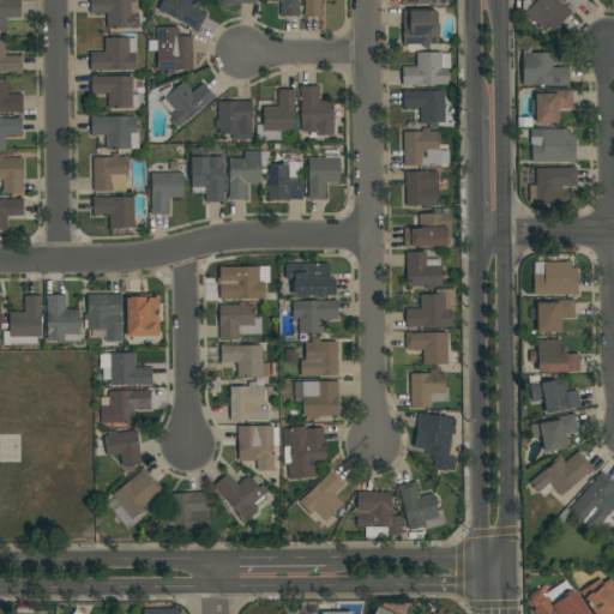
[(0,0),(20,0),(20,17),(6,17),(6,31),(0,31),(0,0)]
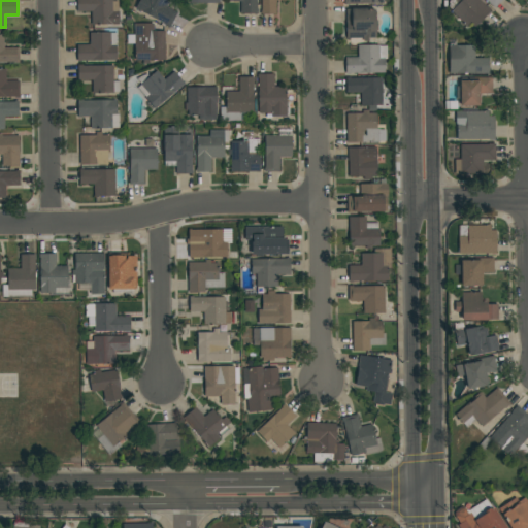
[(112,0),(112,1),(118,1),(118,11),(119,11),(119,24),(92,25),(92,11),(77,11),(76,0),(112,0)]
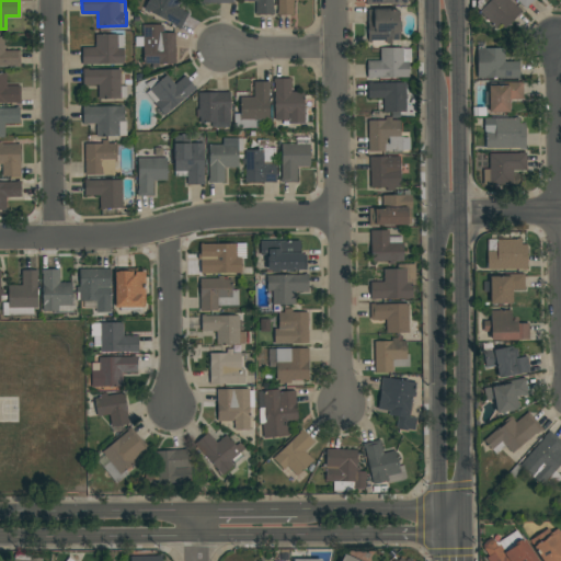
[(144,9),(148,0),(180,0),(176,7),(189,13),(180,29),(175,26),(175,25),(144,9)]
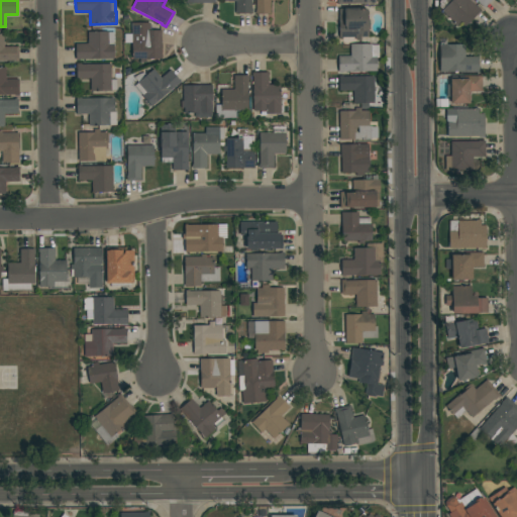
[(251,0),(251,9),(252,9),(252,13),(235,13),(235,1),(224,1),(224,0),(251,0)]
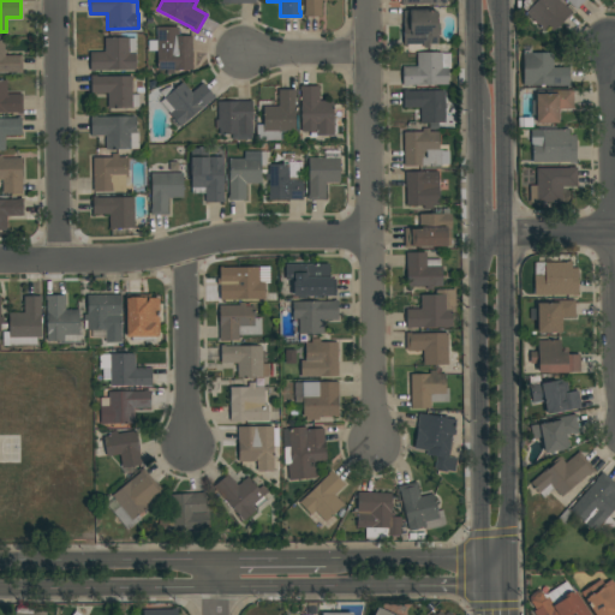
[(305,0),(322,0),(322,17),(304,17),(304,12),(305,12),(305,0)]
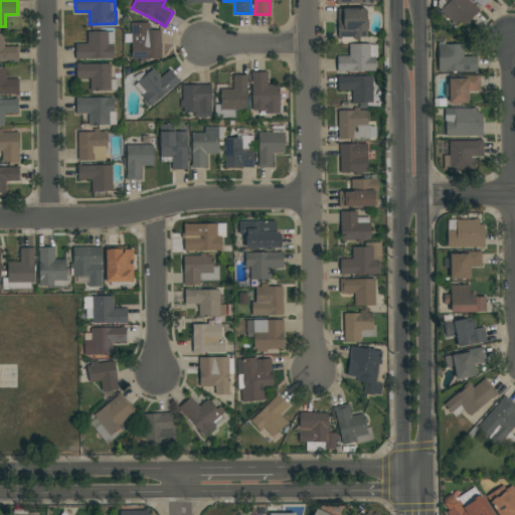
[(468,0),(475,7),(476,6),(480,10),(464,26),(460,23),(456,27),(453,23),(441,10),(437,6),(438,0),(468,0)]
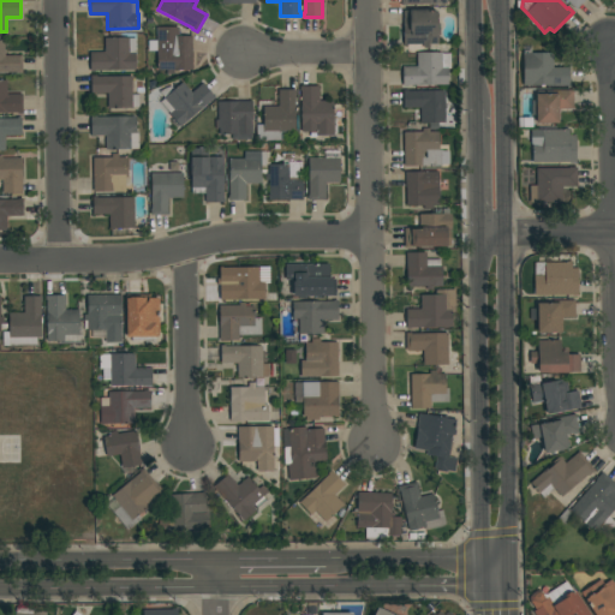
[(585,0),(577,10),(566,0),(585,0)]
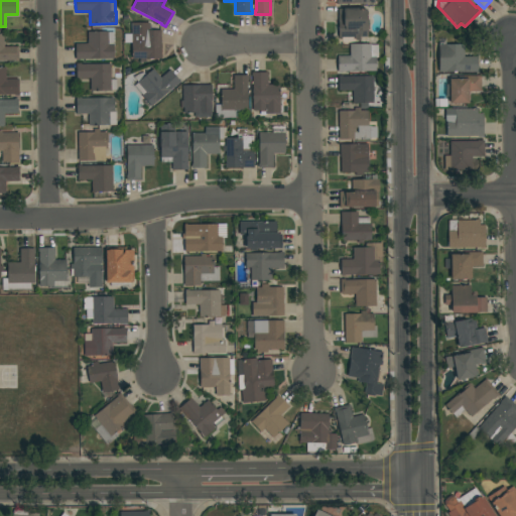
[(339,9),(344,9),(344,8),(358,8),(359,9),(367,9),(367,19),(368,19),(369,30),(368,30),(368,37),(360,37),(360,40),(355,40),(355,37),(342,37),(342,38),(339,38),(339,9)]
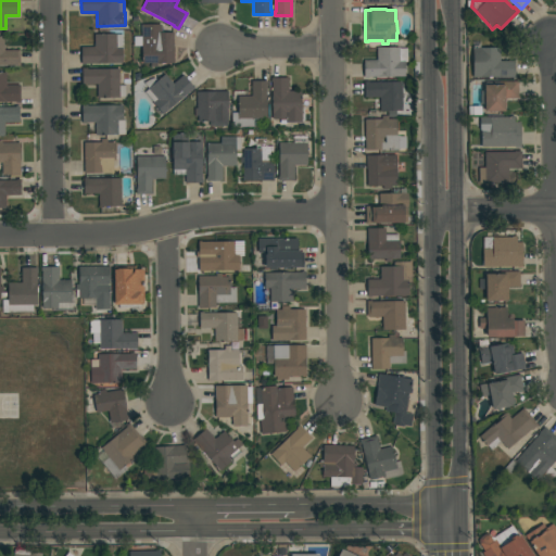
[(142,46),(136,46),(136,37),(141,37),(141,25),(162,25),(162,32),(164,32),(164,33),(173,33),(174,63),(158,63),(158,66),(151,66),(151,63),(142,63),(142,46)]
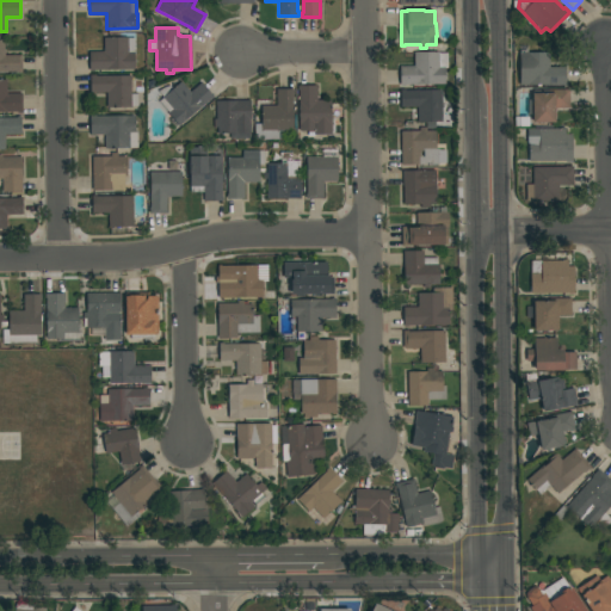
[(94,71),(94,72),(90,72),(90,53),(104,51),(104,38),(128,37),(128,38),(136,38),(136,53),(134,53),(135,69),(94,71)]
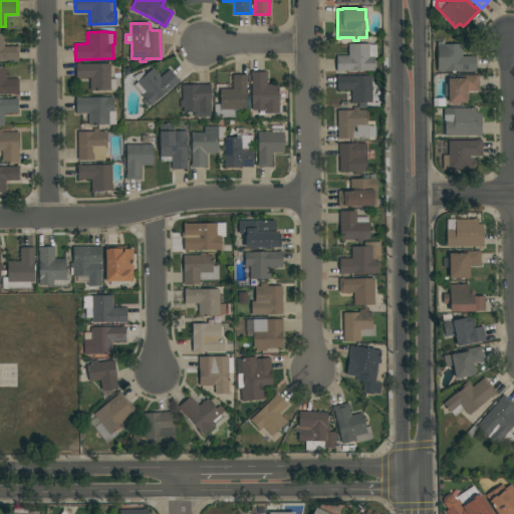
[(0,60),(0,34),(4,34),(4,46),(18,46),(18,61),(14,61),(14,60),(0,60)]
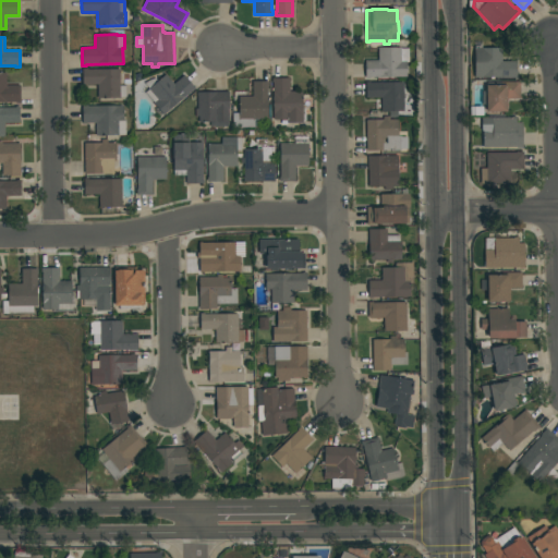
[(370,77),(370,79),(365,79),(365,60),(378,60),(378,48),(401,48),(409,48),(409,62),(407,62),(407,77),(370,77)]
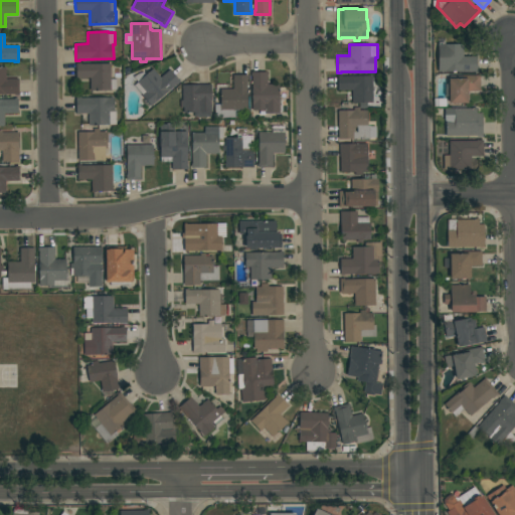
[(439,44),(464,44),(464,56),(477,56),(477,72),(462,72),(462,71),(439,71),(439,44)]
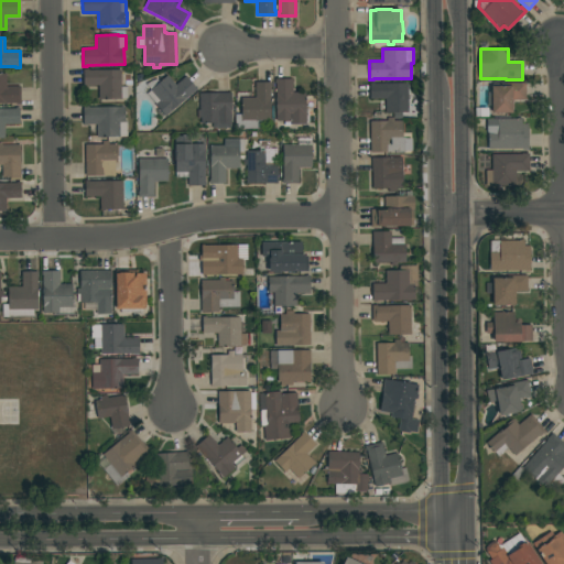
[(121,69),(121,87),(128,87),(128,98),(121,98),(121,99),(99,99),(99,85),(84,86),(84,69),(89,69),(89,71),(121,69)]
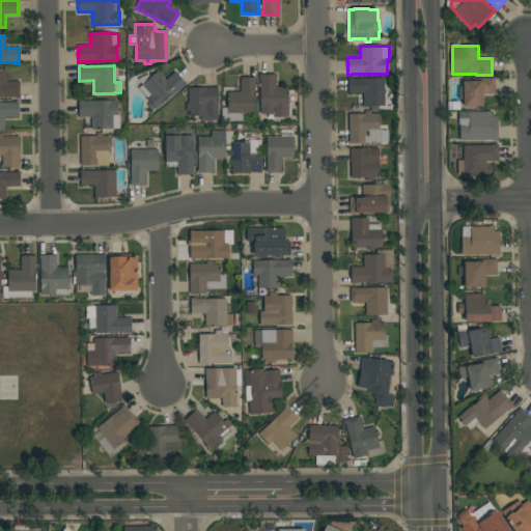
[(0,98),(0,70),(6,70),(6,81),(20,81),(20,99),(15,99),(15,98),(0,98)]
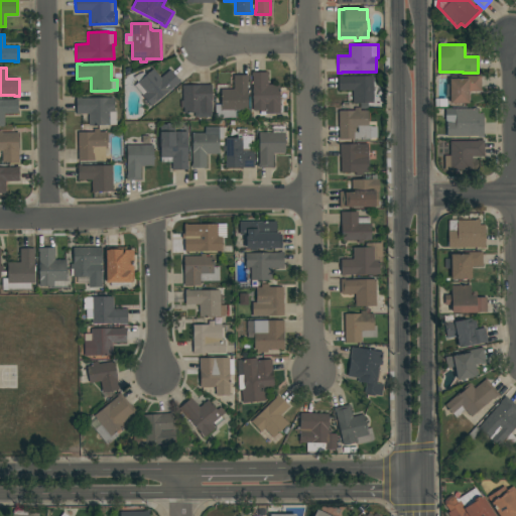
[(151,106),(142,96),(143,96),(134,86),(138,83),(134,78),(138,74),(139,76),(144,73),(146,76),(153,69),(160,78),(170,70),(180,83),(177,85),(177,84),(151,106)]
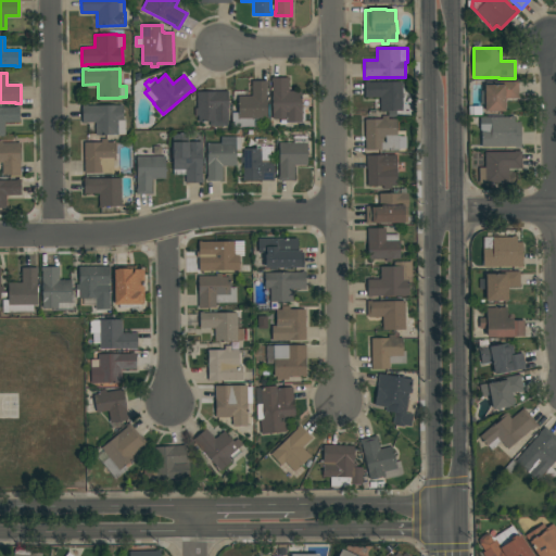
[(273,83),(272,83),(272,78),(289,78),(289,91),(301,91),(301,113),(302,113),(302,123),(286,123),(286,124),(280,124),(280,119),(273,119),(273,83)]
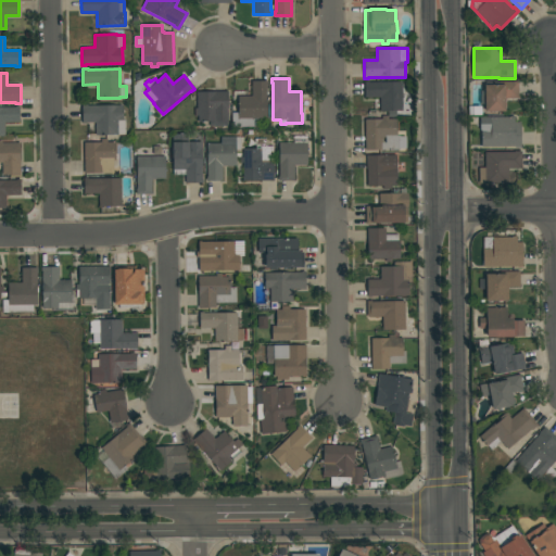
[(267,104),(270,104),(269,117),(267,117),(267,121),(262,121),(261,126),(253,126),(253,127),(232,127),(232,113),(238,113),(238,96),(252,97),(252,80),(267,81),(267,85),(267,104)]
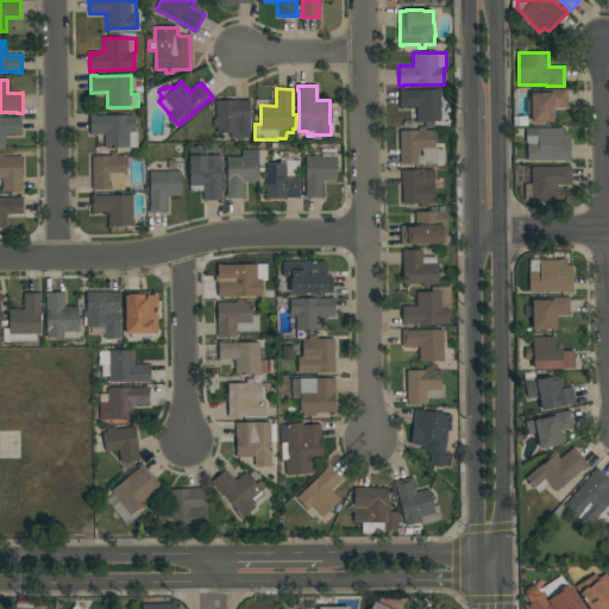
[(447,121),(416,121),(416,107),(400,107),(400,89),(413,89),(413,90),(440,90),(441,108),(447,108),(447,121)]
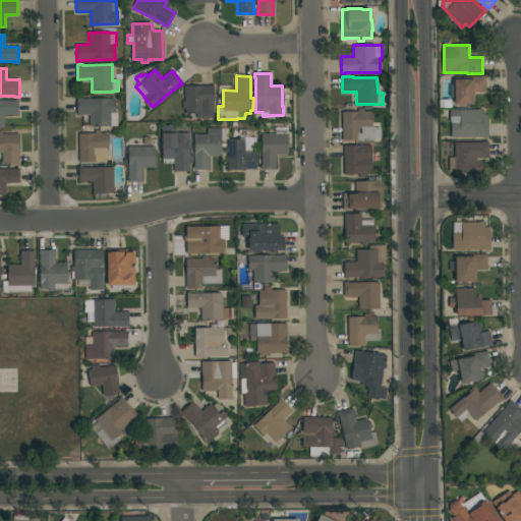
[(454,101),(450,101),(450,84),(454,84),(454,79),(468,79),(468,76),(485,76),(486,93),(473,93),(473,105),(454,105),(454,101)]
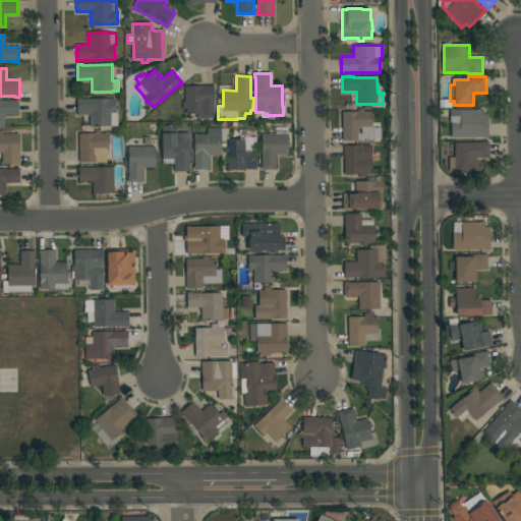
[(214,85),(214,102),(214,114),(213,114),(213,118),(197,118),(196,114),(186,114),(186,109),(182,109),(182,102),(184,102),(184,87),(214,85)]
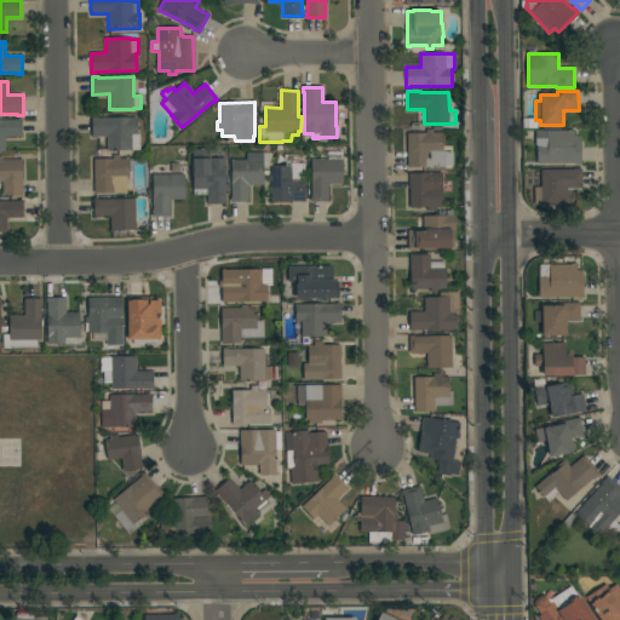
[(0,120),(13,120),(13,119),(22,118),(22,136),(5,136),(5,153),(0,153),(0,120)]
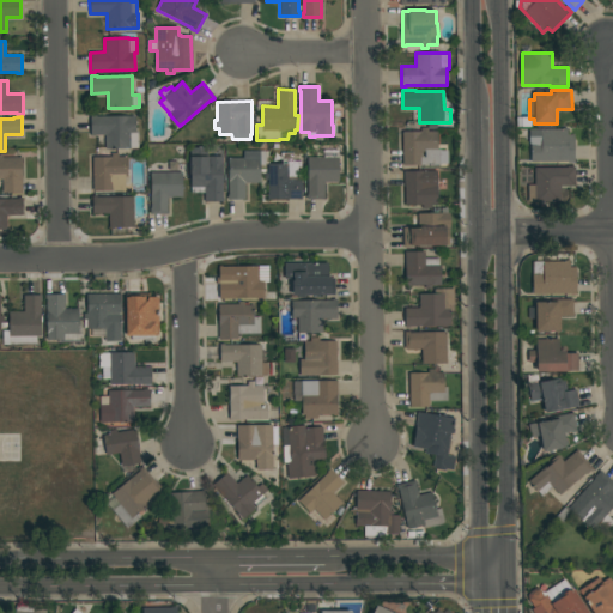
[(135,116),(135,129),(138,129),(139,149),(105,149),(105,135),(91,135),(91,116),(97,116),(135,116)]
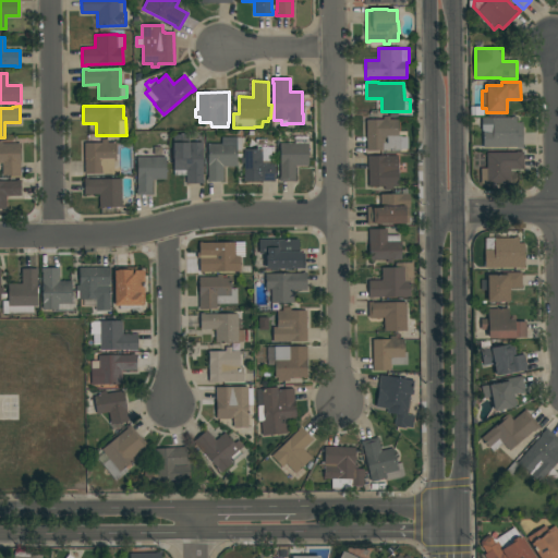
[(366,120),(384,120),(384,117),(389,117),(389,120),(398,120),(398,136),(401,136),(401,137),(408,137),(409,150),(366,150),(366,120)]
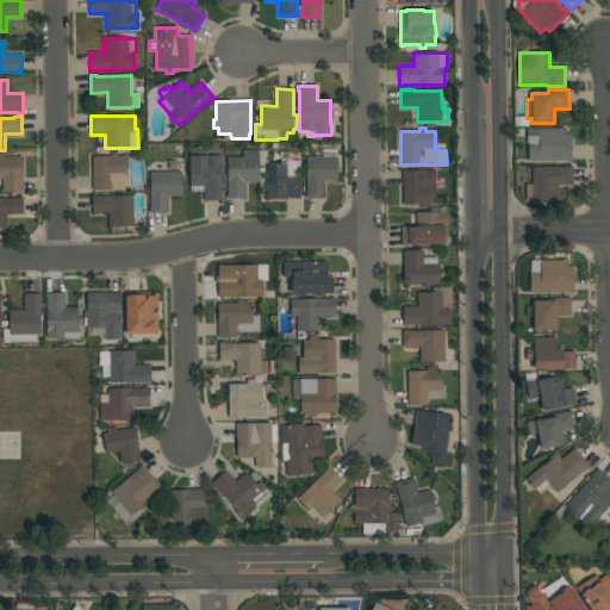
[(528,162),(528,143),(527,143),(527,129),(539,129),(558,129),(558,128),(565,128),(565,135),(571,135),(571,162),(565,162),(565,161),(528,162)]
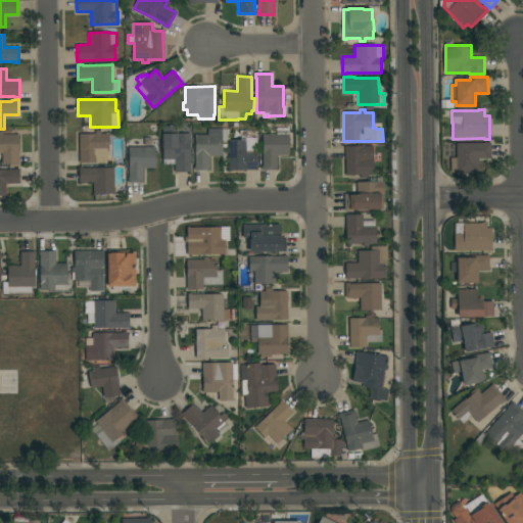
[(190,169),(191,169),(191,173),(175,173),(175,164),(163,164),(163,160),(162,160),(162,126),(177,126),(177,134),(190,134),(190,169)]
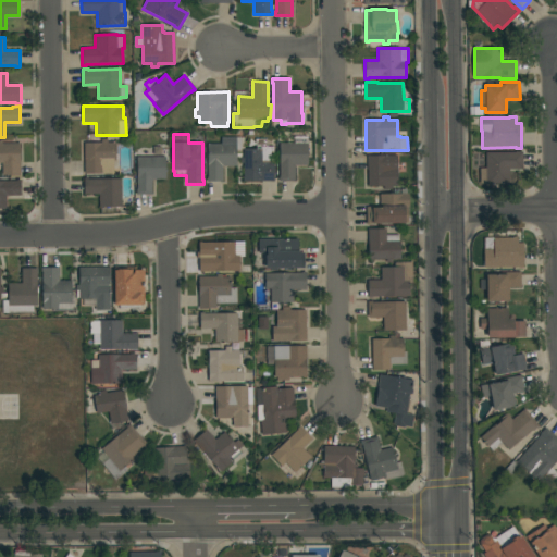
[(280,144),(295,144),(295,136),(308,136),(308,165),(295,165),(295,182),(279,182),(279,176),(280,176),(280,144)]
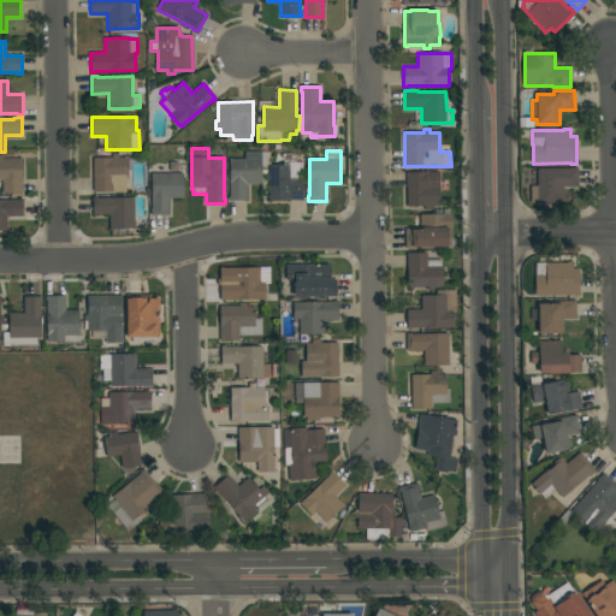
[(230,159),(244,159),(244,152),(270,152),(270,165),(283,165),(283,154),(295,154),(295,163),(302,163),(302,181),(303,181),(303,200),(270,201),(270,181),(266,181),(266,175),(270,175),(270,166),(261,166),(261,184),(247,184),(247,200),(229,201),(229,196),(230,196),(230,159)]
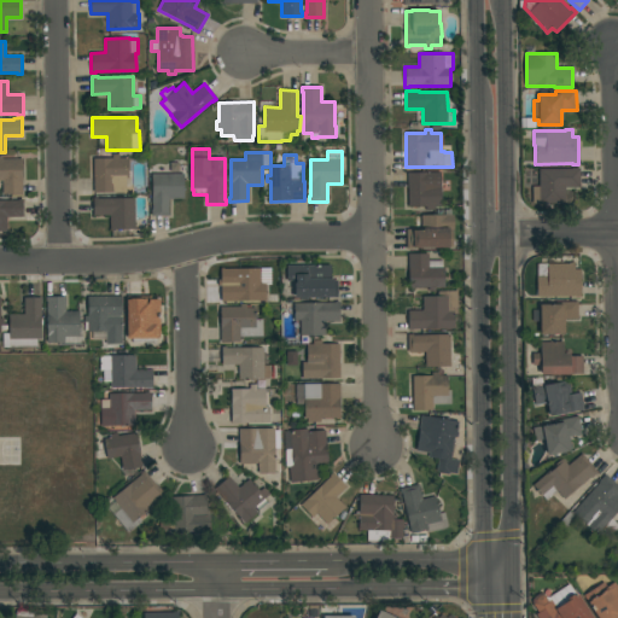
[(93,158),(112,158),(112,155),(118,155),(118,158),(128,158),(129,179),(124,179),(124,192),(94,193),(93,158)]
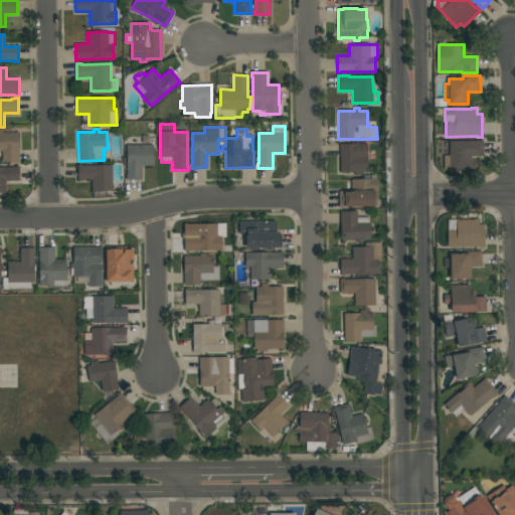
[(18,133),(18,150),(19,150),(18,162),(2,162),(2,151),(0,151),(0,131),(1,131),(1,133),(18,133)]
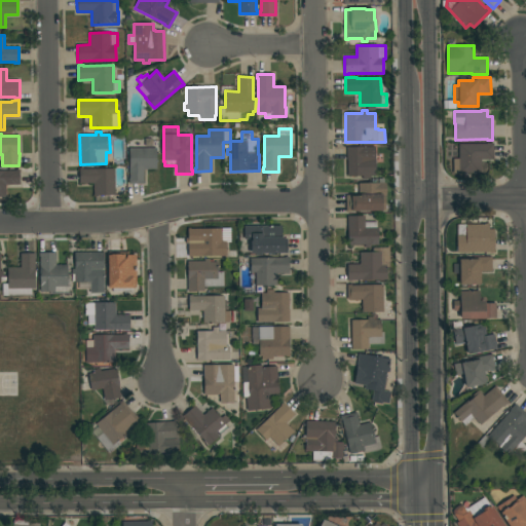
[(487,144),(487,143),(493,143),(494,159),(481,160),(481,174),(453,174),(453,159),(459,159),(458,144),(487,144)]
